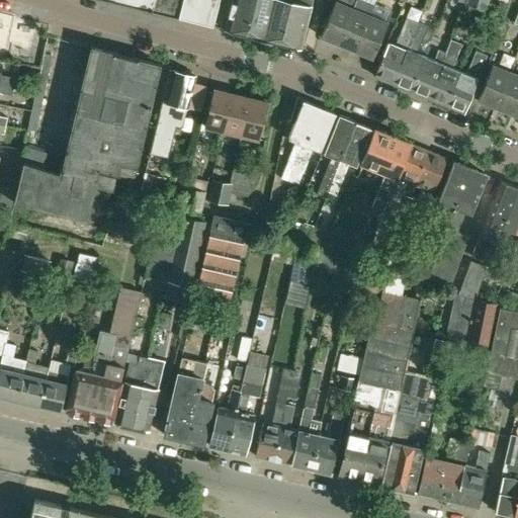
[(107,0),(214,26),(221,0),(107,0)]
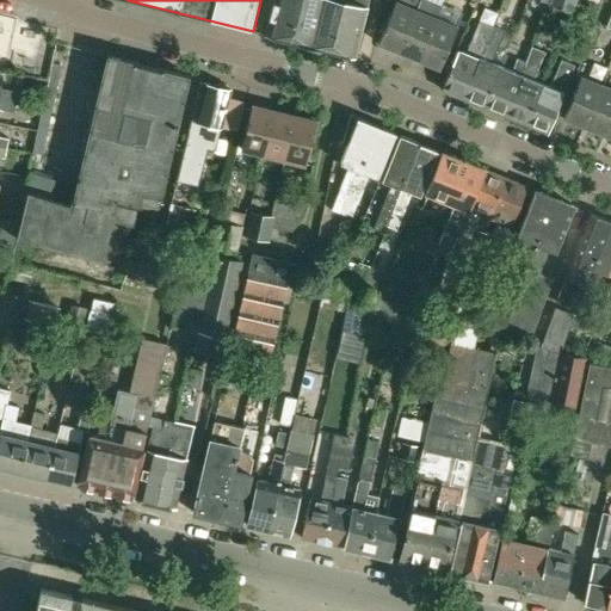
[(275,0),(267,35),(290,41),(300,0),(275,0)]
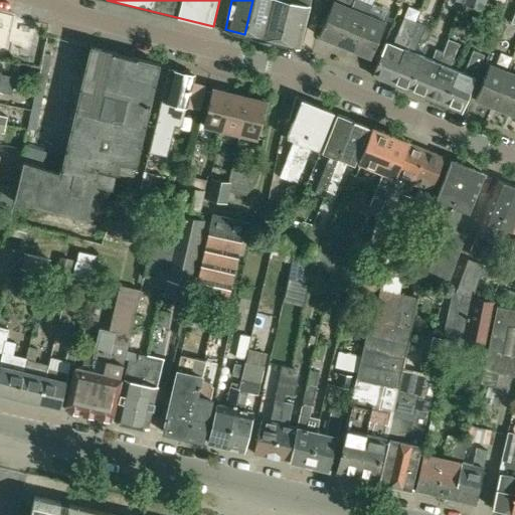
[(252,0),(244,34),(281,43),(291,2),(281,0),(252,0)]
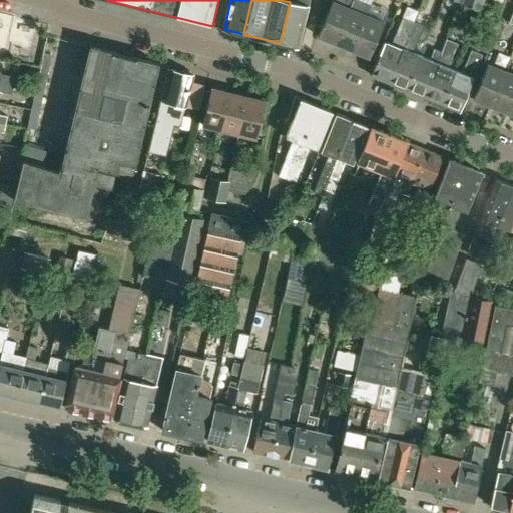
[(280,43),(298,48),(310,0),(290,0),(290,2),(280,43)]
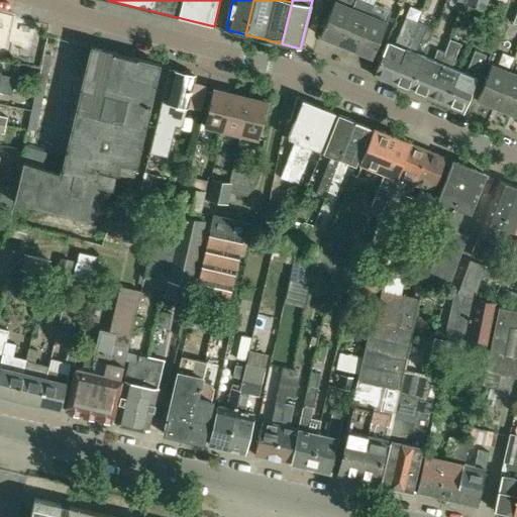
[(326,0),(324,9),(331,12),(321,37),(338,43),(355,0),(326,0)]
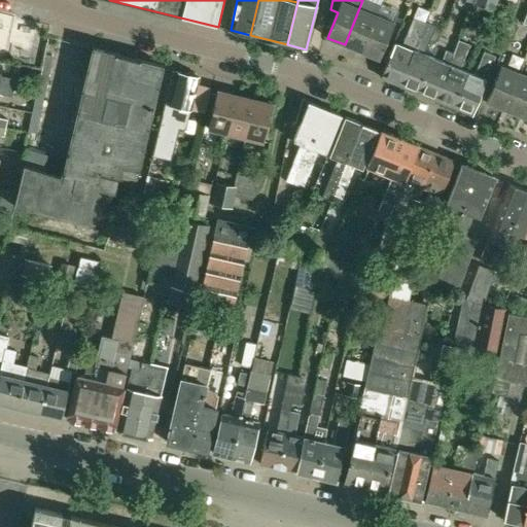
[(362,0),(345,44),(363,51),(378,15),(376,14),(380,5),(366,0),(362,0)]
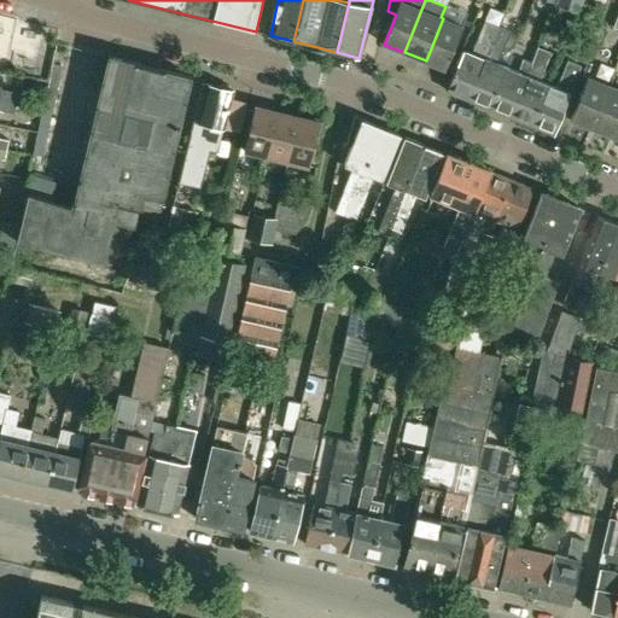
[(558,0),(557,4),(578,12),(583,0),(558,0)]
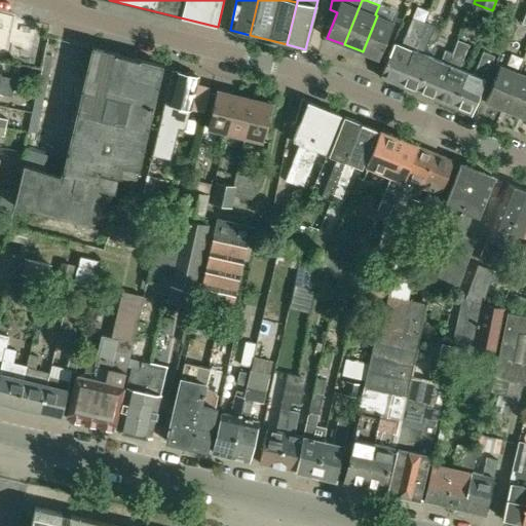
[(395,23),(377,15),(363,51),(380,59),(395,23)]
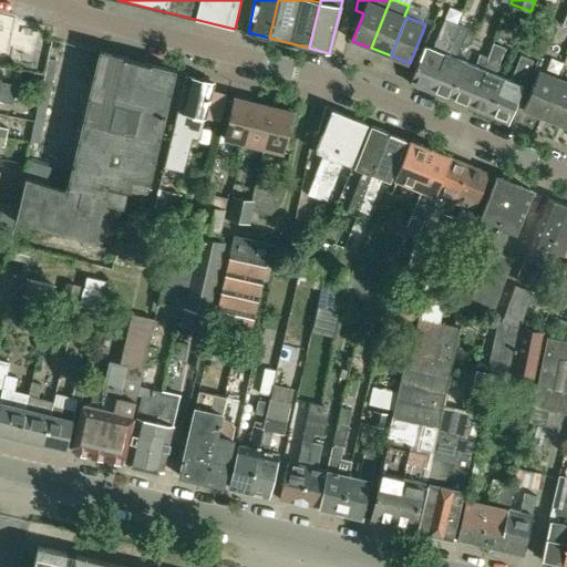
[(432,91),(456,24),(444,20),(432,48),(426,45),(412,83),(432,91)]
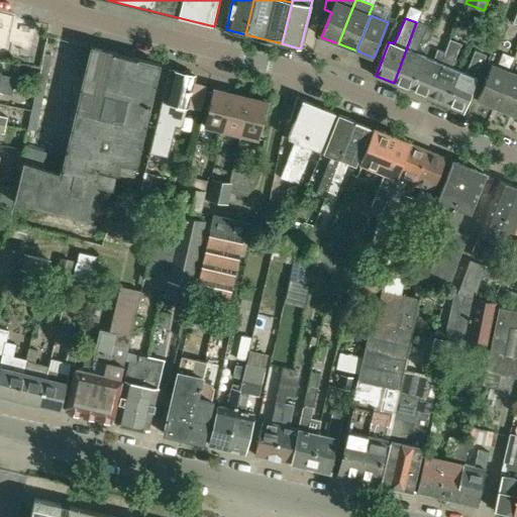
[(394,83),(412,90),(424,56),(416,53),(426,26),(416,22),(394,83)]
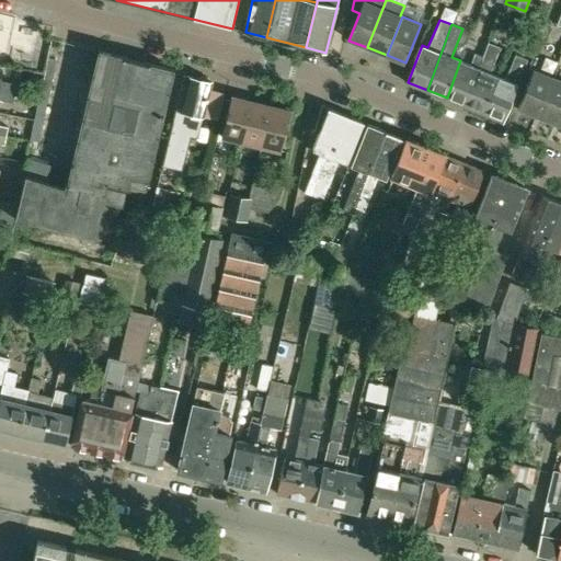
[(466,105),(484,113),(499,76),(490,72),(500,48),(489,44),(484,54),(483,57),(466,105)]
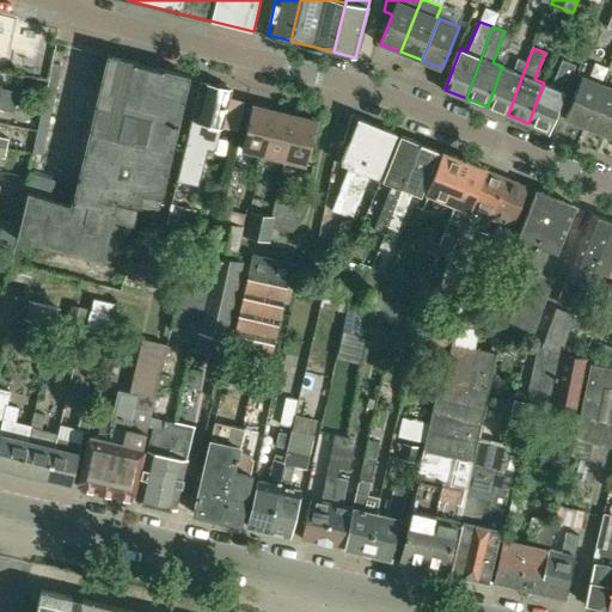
[(109,54),(103,78),(74,203),(29,190),(20,225),(18,237),(120,259),(128,225),(133,225),(139,202),(159,208),(191,74),(109,54)]
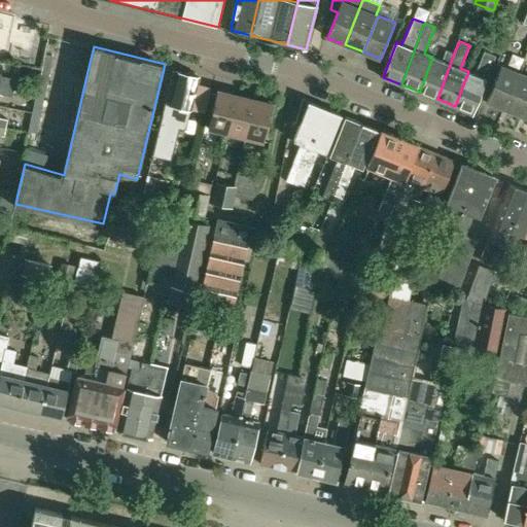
[(437,99),(454,54),(446,50),(442,61),(432,57),(420,92),(437,99)]
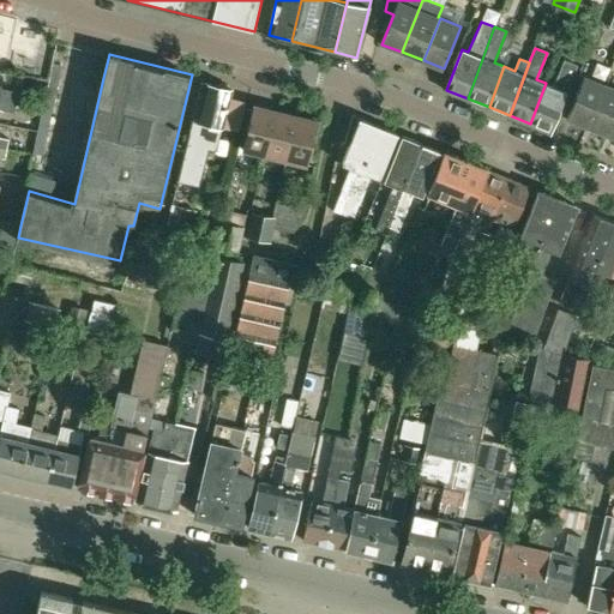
[(530,124),(542,128),(551,132),(567,91),(573,77),(578,65),(564,59),(552,85),(546,83),(530,124)]
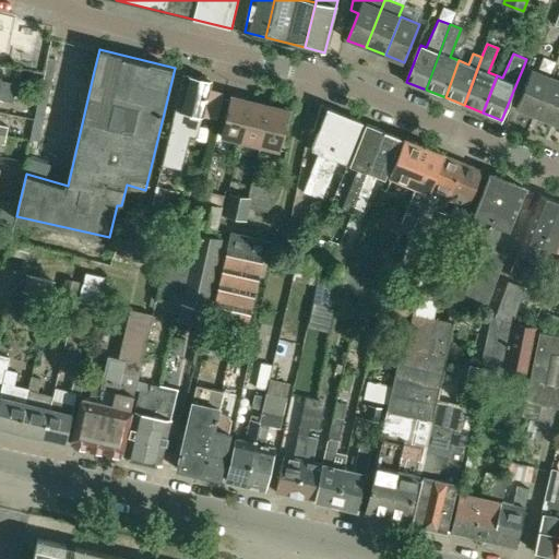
[(0,69),(0,88),(14,92),(16,83),(0,80),(2,70),(0,69)]
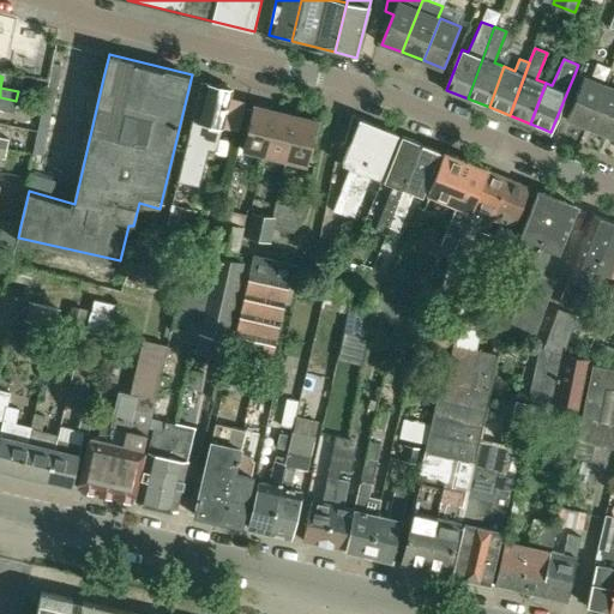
[(567,119),(589,127),(606,84),(584,76),(567,119)]
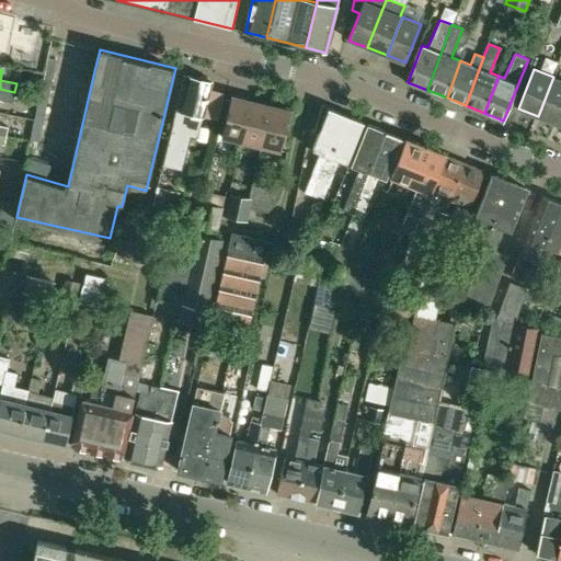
[(210,80),(209,77),(203,75),(199,78),(190,75),(182,109),(179,107),(165,163),(183,168),(189,142),(187,140),(189,137),(197,139),(204,115),(218,118),(225,90),(210,87),(213,80),(210,80)]
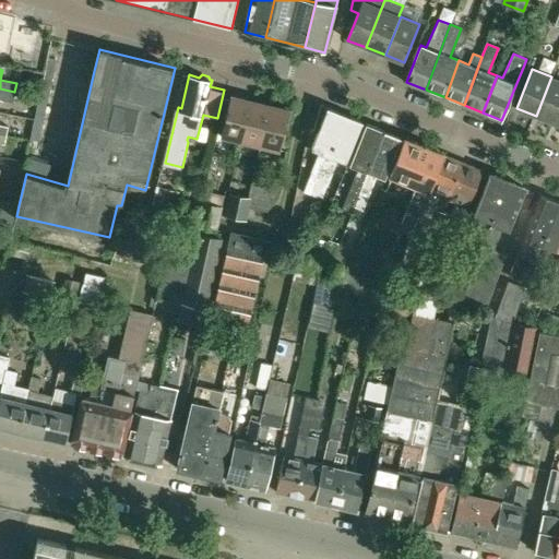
[(536,116),(554,123),(558,109),(558,80),(551,76),(536,116)]
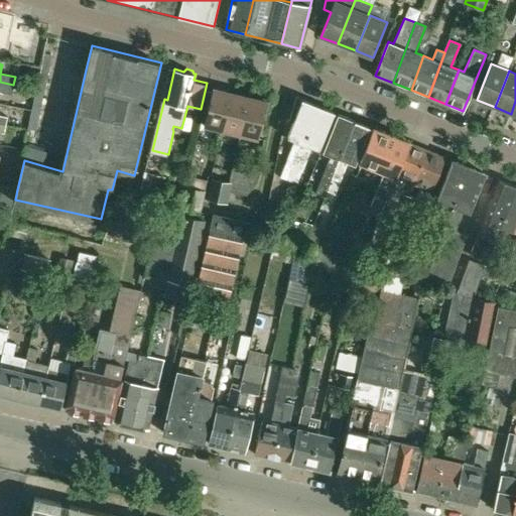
[(13,85),(0,82),(0,91),(11,93),(13,85)]
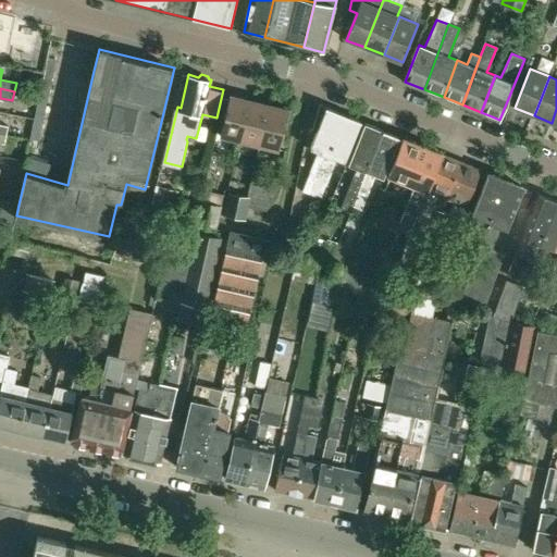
[(221,134),(242,139),(251,98),(232,94),(221,134)]
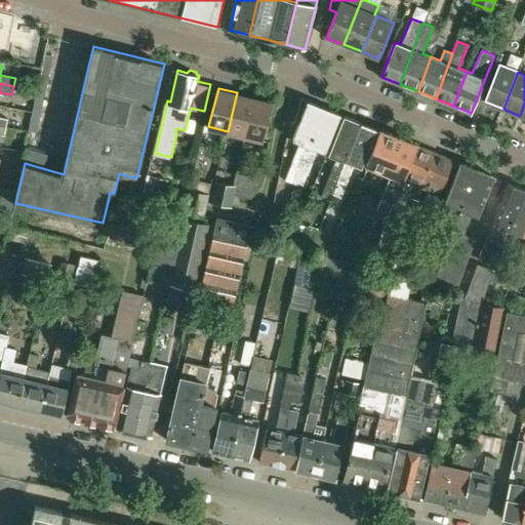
[(228,131),(245,136),(254,97),(237,92),(228,131)]
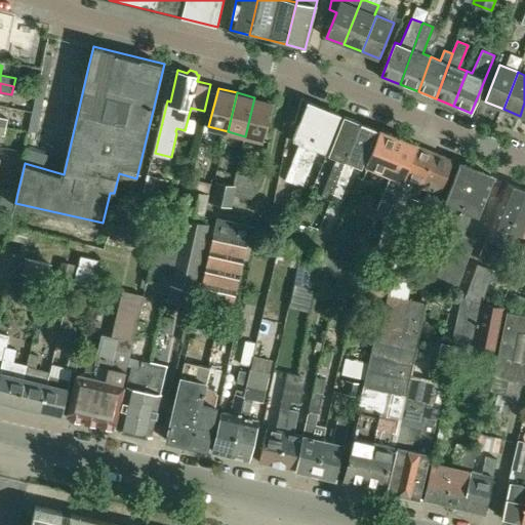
[(254,97),(245,136),(264,140),(273,103),(254,97)]
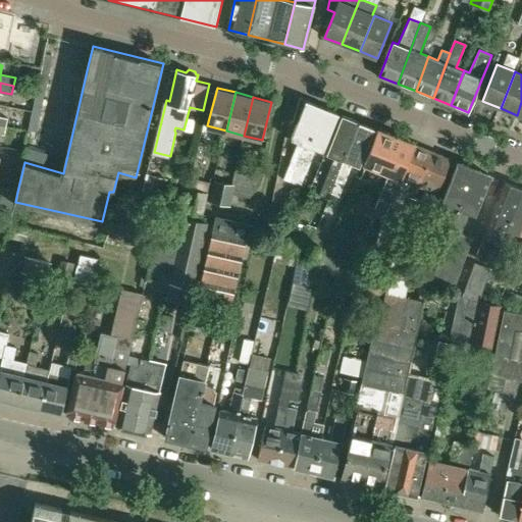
[(282,178),(293,183),(323,107),(300,97),(294,120),(298,122),(292,139),(297,142),(282,178)]
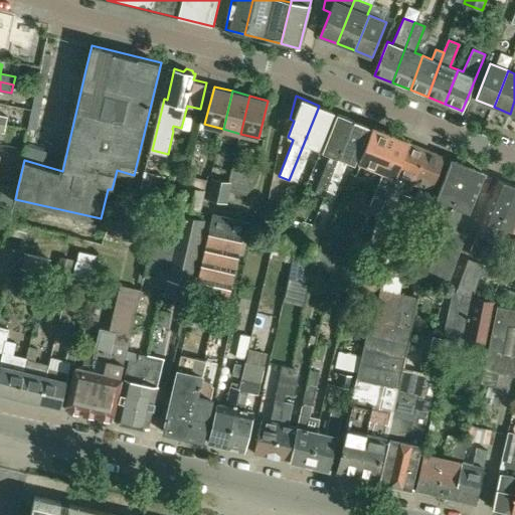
[(296,183),(304,165),(311,147),(318,150),(334,112),(319,106),(289,180),(296,183)]
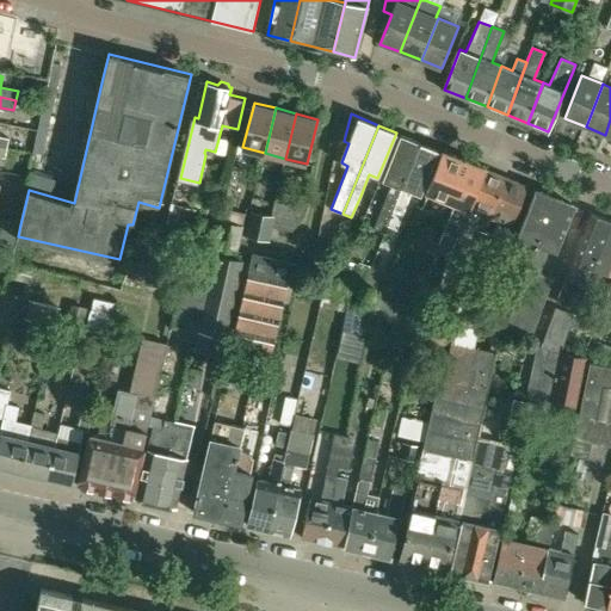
[(374,229),(383,234),(387,226),(390,216),(393,210),(418,142),(411,139),(402,135),(400,135),(393,154),(382,179),(392,183),(383,205),(374,229)]
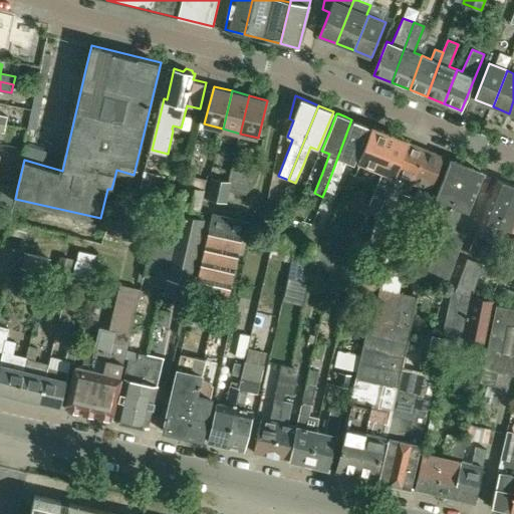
[(337,180),(338,179),(345,161),(353,164),(359,148),(368,125),(351,119),(330,177),(337,180)]
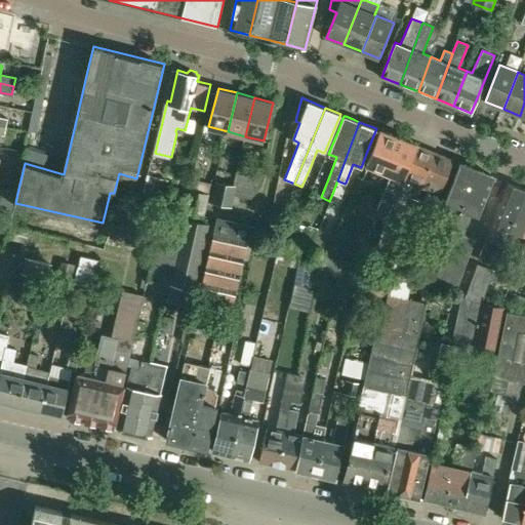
[(390,214),(392,208),(394,203),(415,145),(380,130),(366,165),(392,174),(377,209),(390,214)]
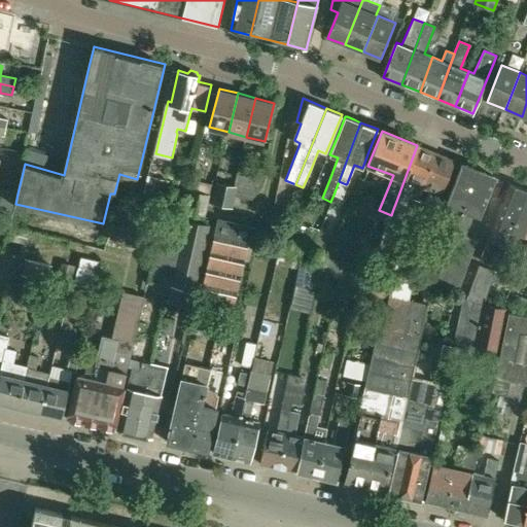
[(415,185),(422,188),(435,152),(417,145),(395,204),(406,208),(415,185)]
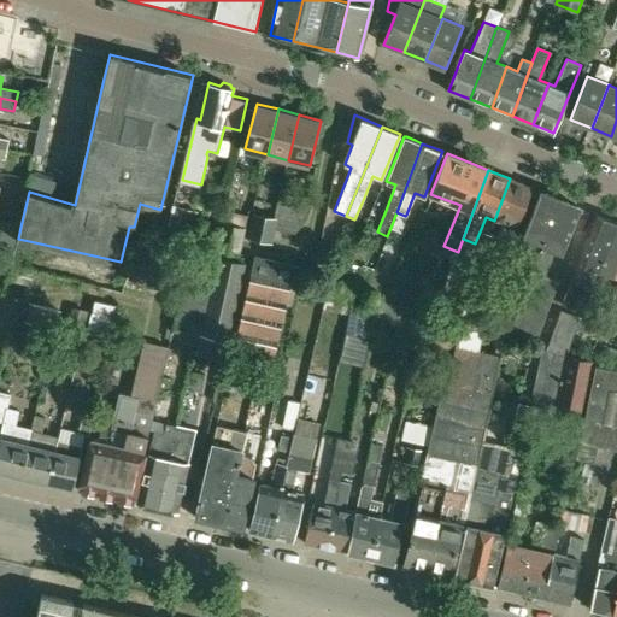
[(510,178),(494,221),(504,224),(498,239),(509,242),(532,187),(510,178)]
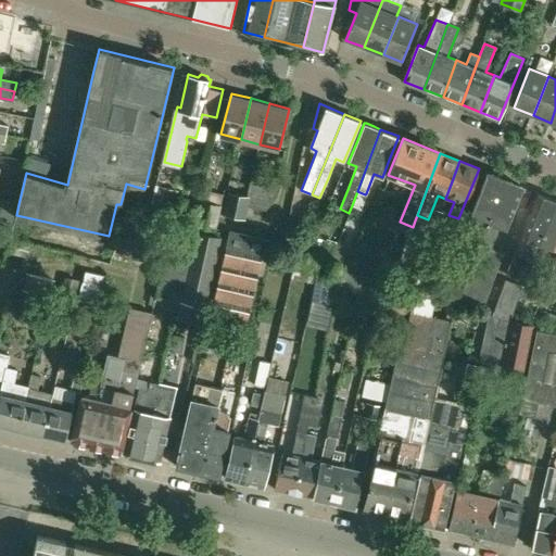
[(462,260),(472,264),(505,179),(492,174),(487,176),(467,225),(474,228),(462,260)]
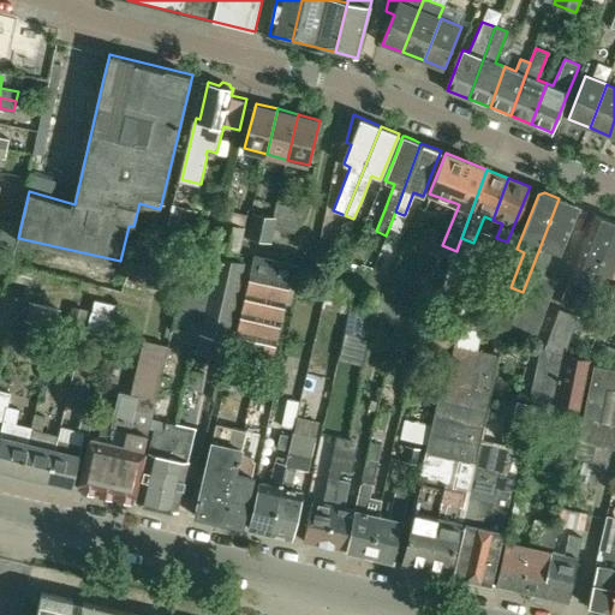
[(559,198),(523,292),(506,332),(533,340),(545,310),(544,309),(556,279),(541,273),(550,250),(560,254),(574,215),(578,206),(559,198)]
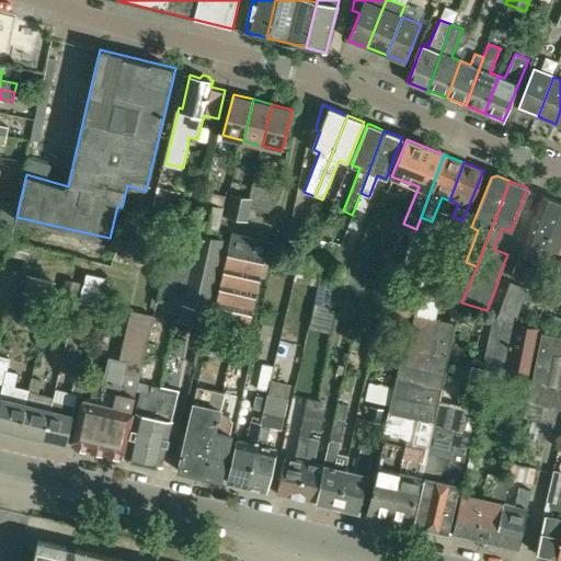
[(254,182),(251,194),(250,199),(251,199),(250,209),(267,213),(278,187),(254,182)]
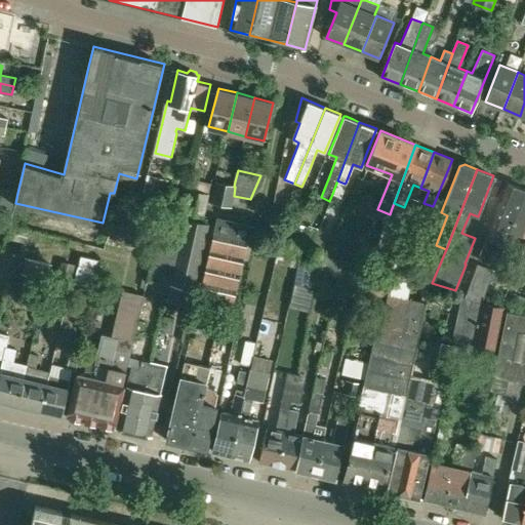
[(147,176),(142,198),(163,203),(168,182),(147,176)]
